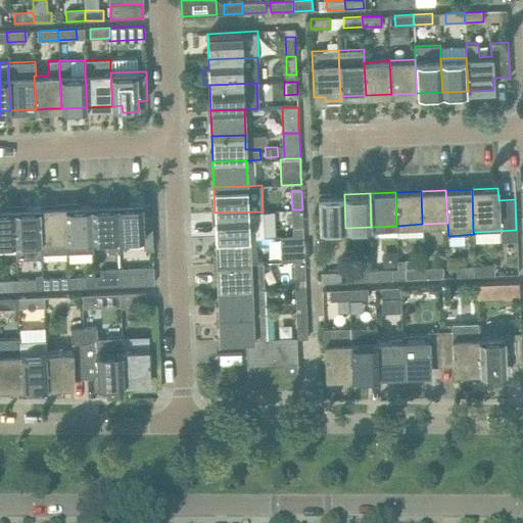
[(345,228),(344,194),(318,195),(320,244),(332,243),(332,228),(345,228)]
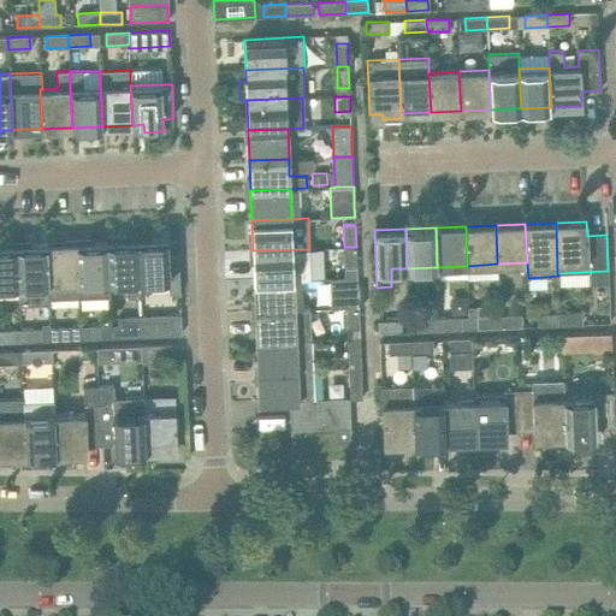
[(107,235),(107,241),(108,280),(126,279),(126,297),(140,297),(140,291),(138,279),(137,240),(126,241),(126,235),(107,235)]
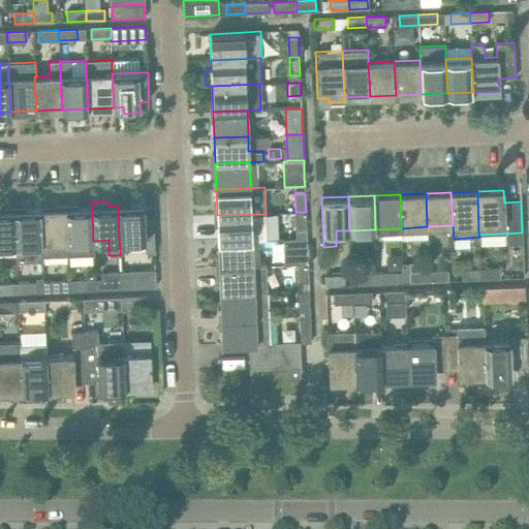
[(154,251),(153,219),(145,220),(144,205),(118,206),(119,240),(120,250),(130,250),(129,240),(145,239),(145,251),(154,251)]
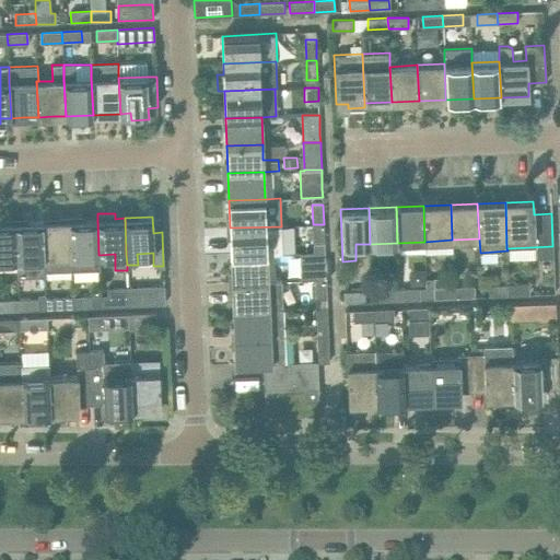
[(97,219),(70,221),(72,269),(100,268),(98,255),(97,219)]
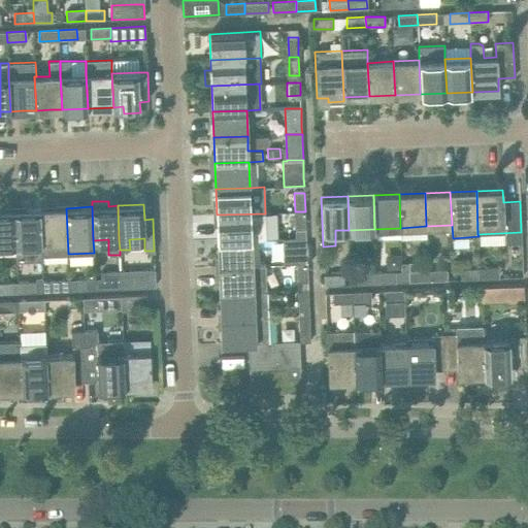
[(66,208),(40,209),(41,252),(42,255),(68,254),(66,208)]
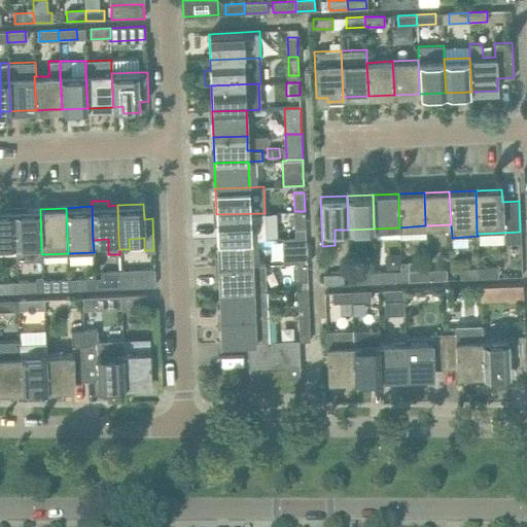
[(42,254),(41,251),(40,209),(14,210),(15,243),(16,259),(42,258),(42,254)]
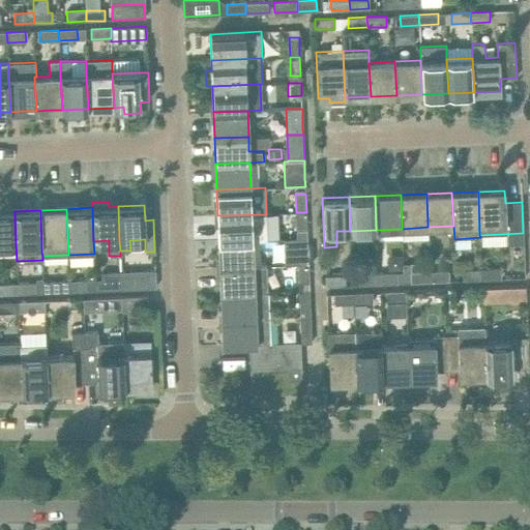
[(15,211),(0,211),(0,244),(16,244),(15,211)]
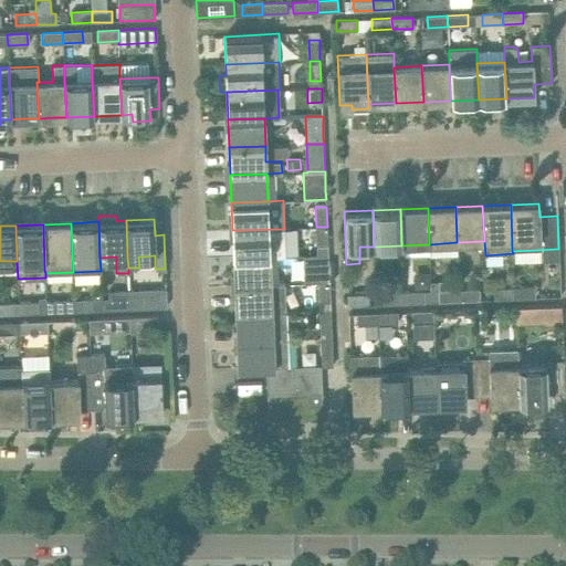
[(327,227),(316,227),(317,248),(327,247),(327,227)]
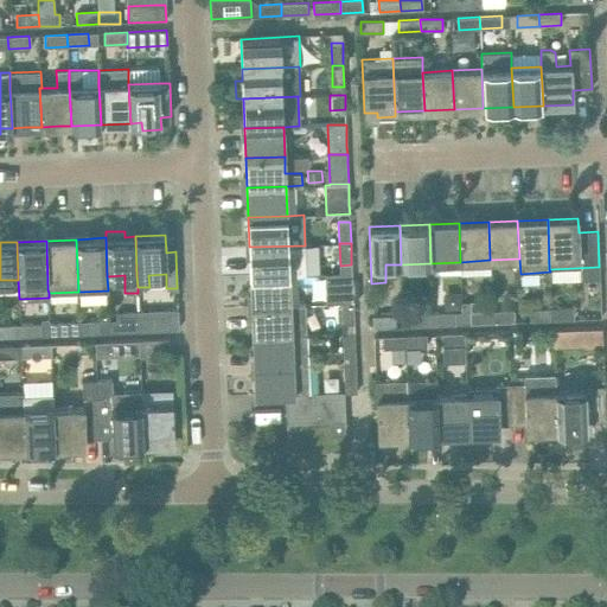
[(306,275),(305,246),(249,247),(250,278),(289,275),(306,275)]
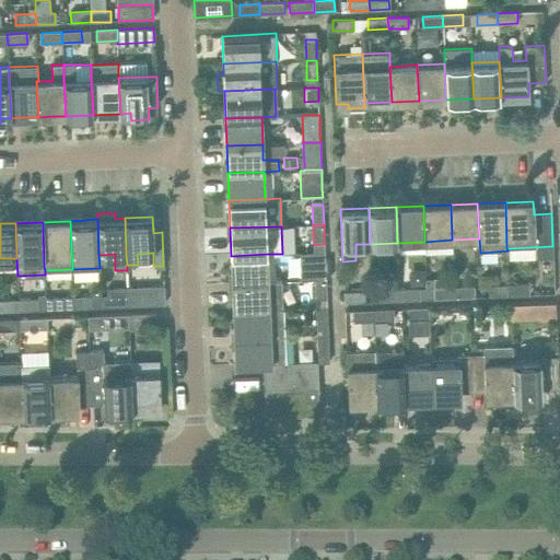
[(314,252),(301,253),(302,280),(315,279),(326,279),(325,252),(314,252)]
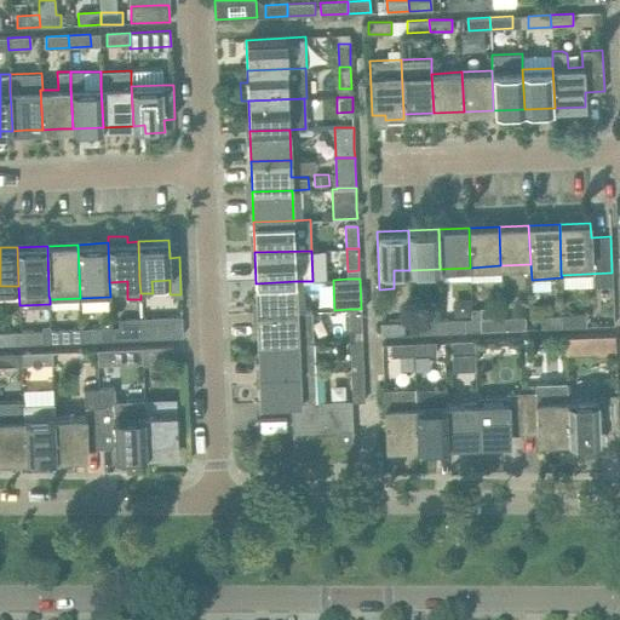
[(256,283),(257,314),(297,311),(296,281),(256,283)]
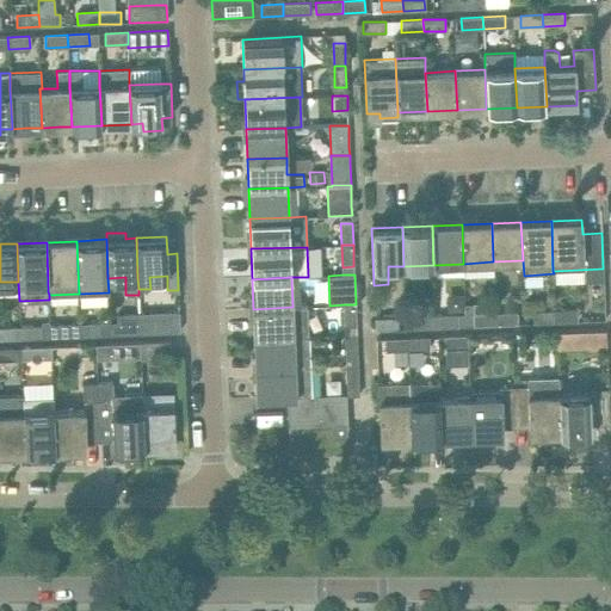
[(357,326),(356,304),(344,304),(345,326),(357,326)]
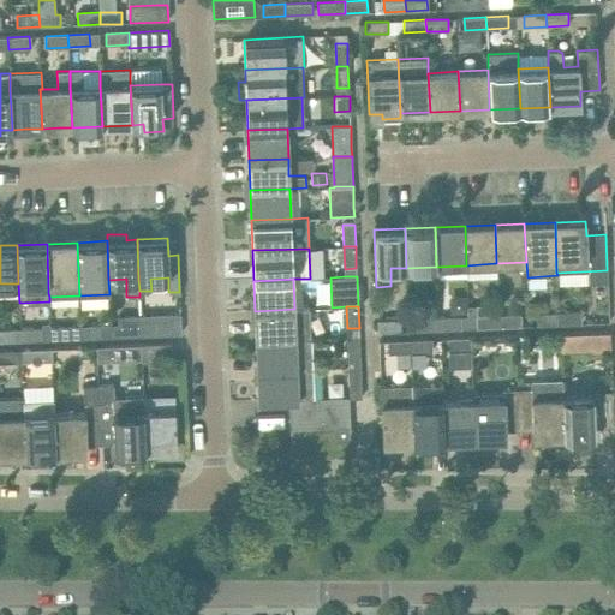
[(255,311),(256,341),(311,339),(310,309),(294,309),(255,311)]
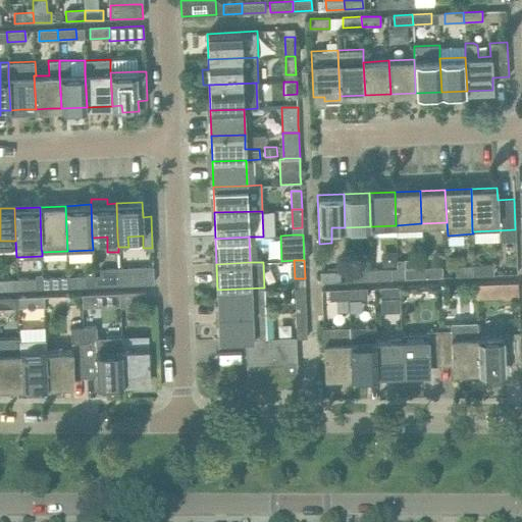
[(456,276),(474,275),(474,265),(455,266),(456,276)]
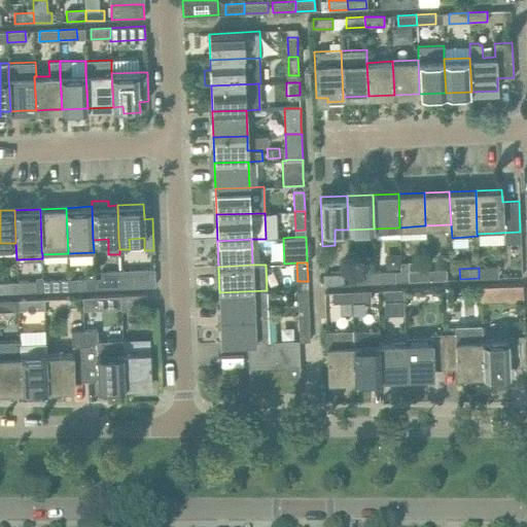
[(497,268),(479,268),(479,278),(497,278),(497,268)]
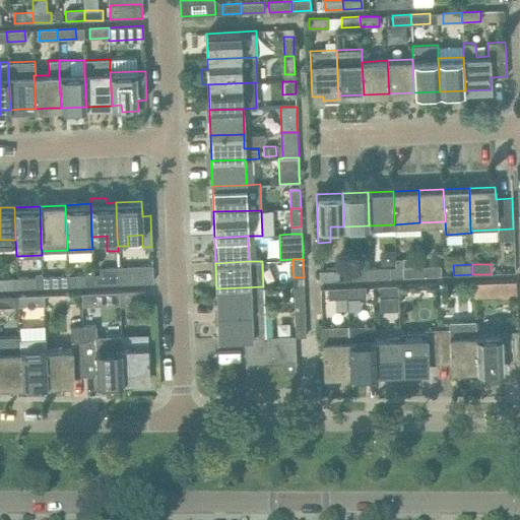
[(152,266),(118,267),(119,283),(153,282),(152,266)]
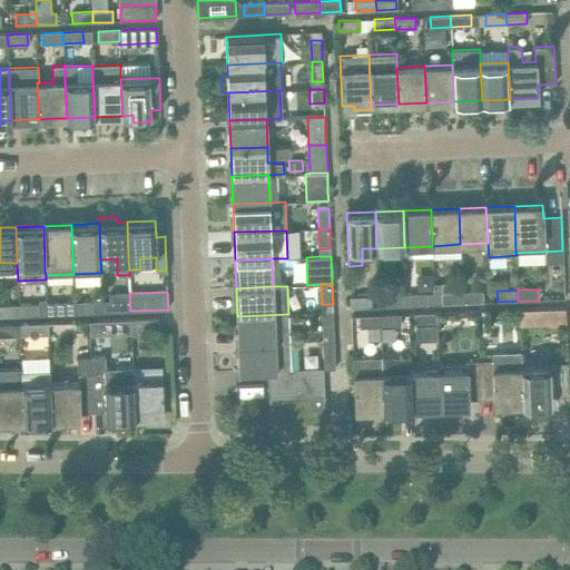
[(482,292),(462,293),(462,303),(483,303),(482,292)]
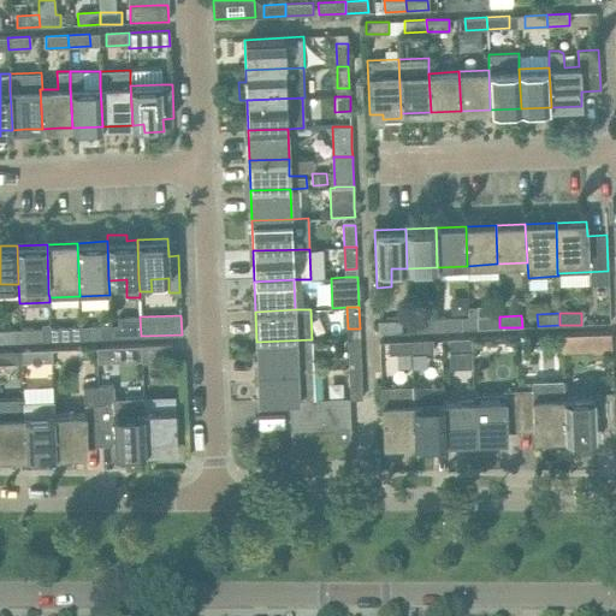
[(118,325),(111,325),(111,337),(119,337),(141,336),(140,317),(118,318),(118,325)]
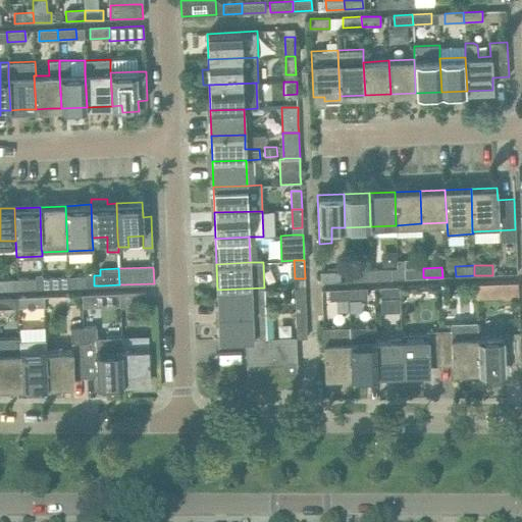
[(423,277),(423,268),(404,268),(405,278),(423,277)]
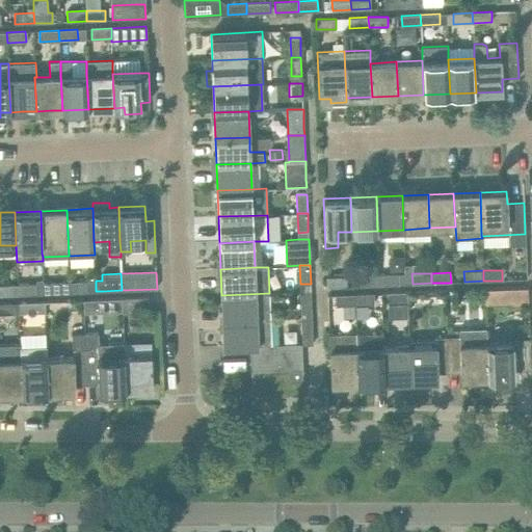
[(398,274),(379,275),(379,286),(399,285),(398,274)]
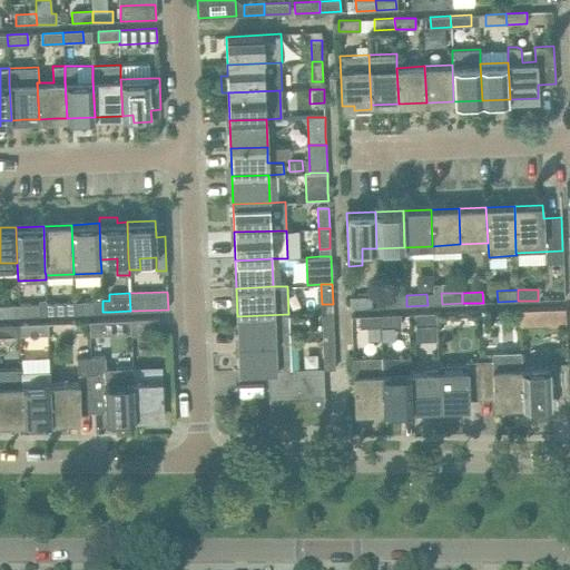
[(406,306),(406,295),(385,295),(386,306),(406,306)]
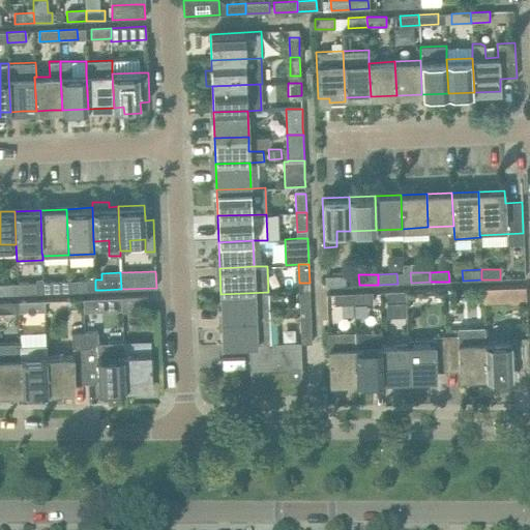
[(326,287),(345,286),(345,275),(325,276),(326,287)]
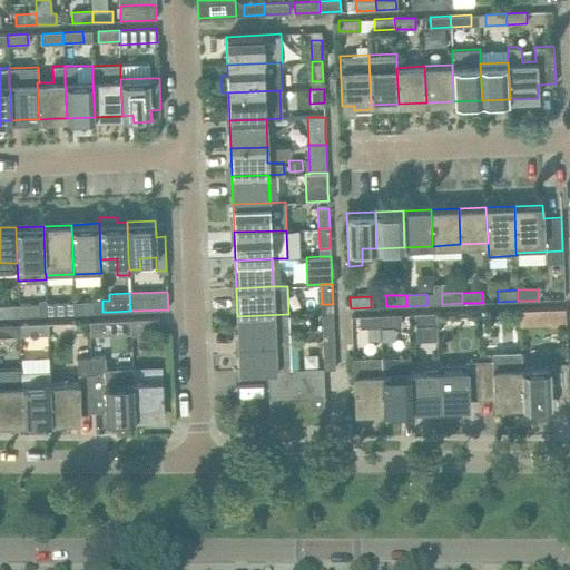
[(102,301),(75,302),(75,303),(75,314),(96,313),(102,312),(102,301)]
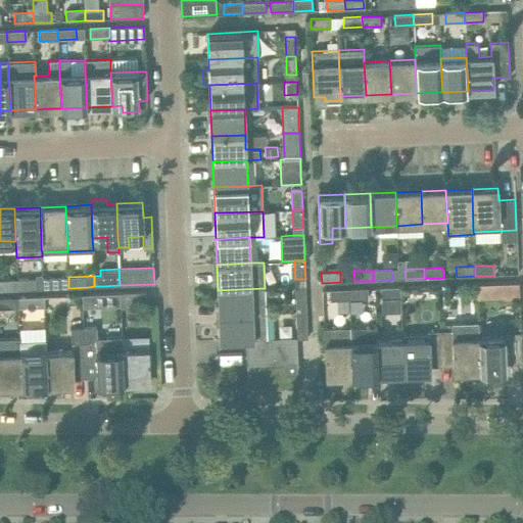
[(43,278),(42,278),(43,289),(50,288),(68,288),(68,278),(68,277),(43,278)]
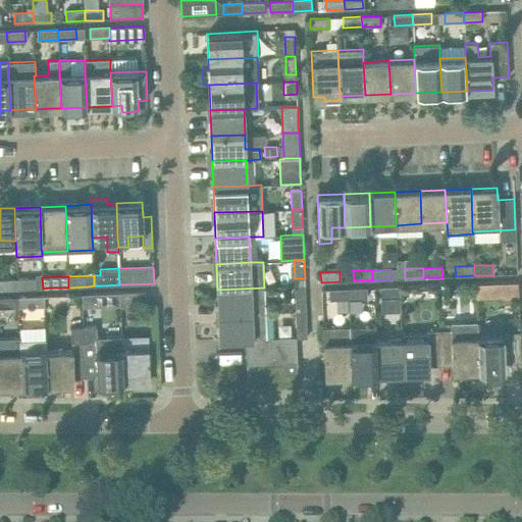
[(36,278),(17,279),(17,290),(37,289),(36,278)]
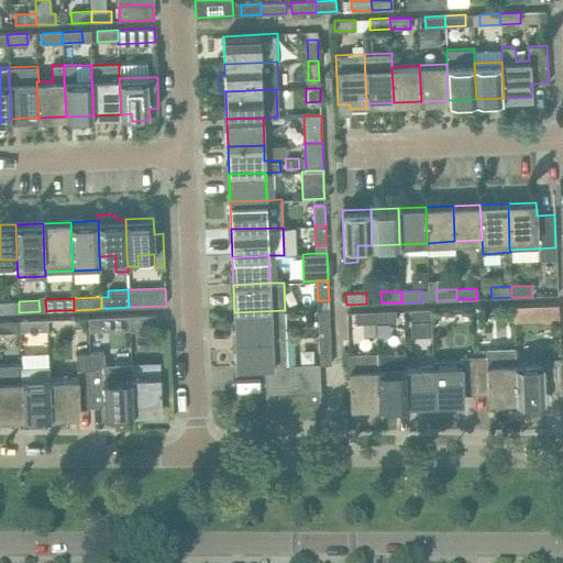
[(0,312),(19,312),(19,301),(0,301),(0,312)]
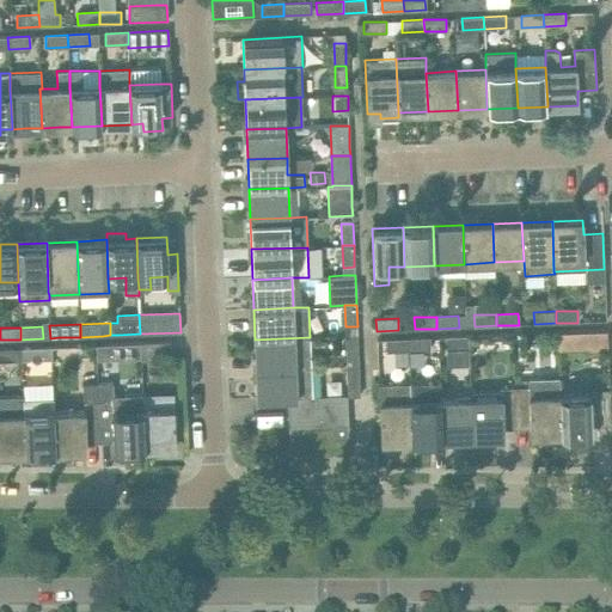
[(557,334),(558,350),(607,348),(607,331),(557,334)]
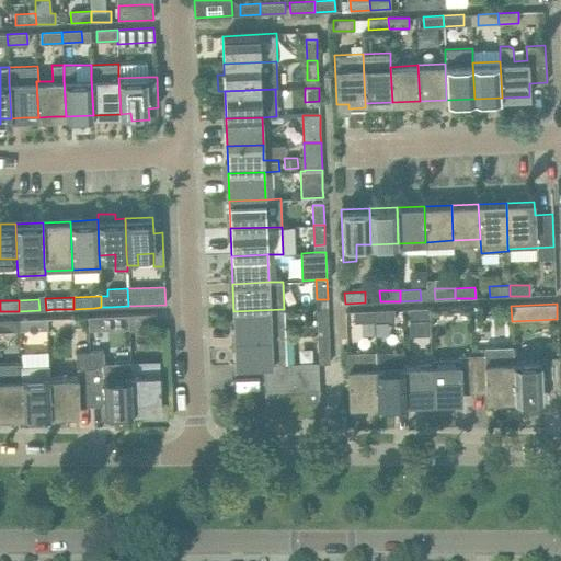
[(233,311),(235,339),(285,336),(284,309),(233,311)]
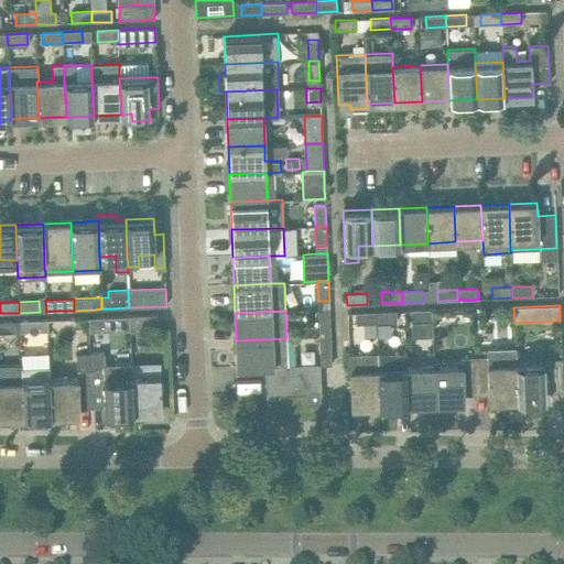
[(412,323),(432,322),(432,311),(411,312),(412,323)]
